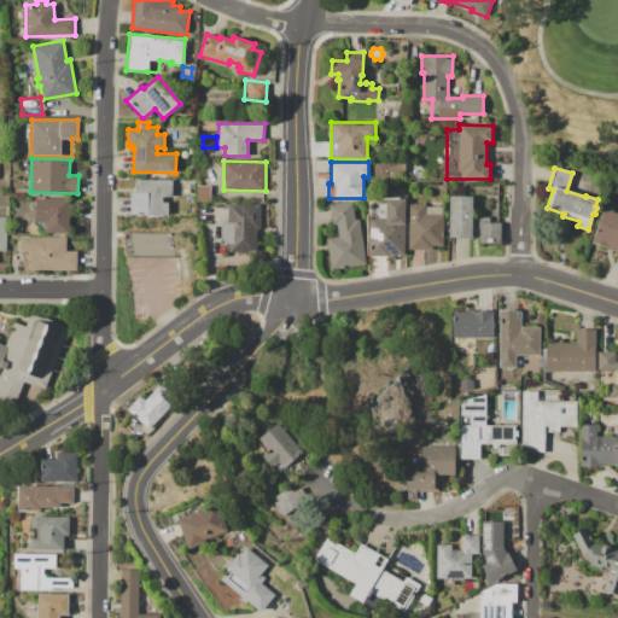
[(135,179),(172,180),(172,197),(168,197),(168,215),(130,214),(130,192),(135,192),(135,179)]
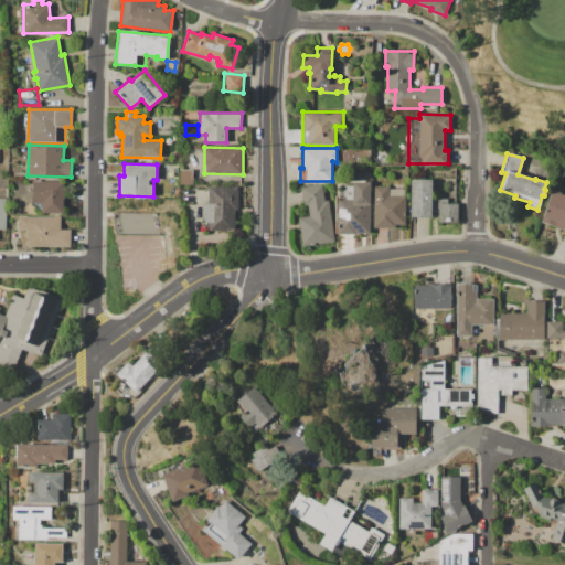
[(179,169),(192,169),(192,184),(179,184),(179,169)]
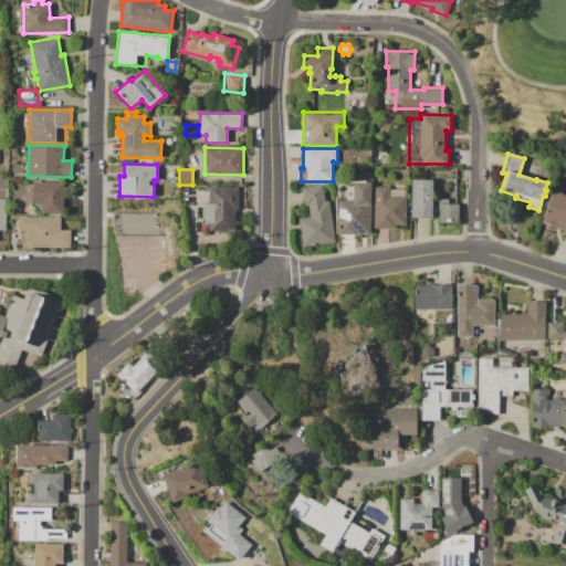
[(412,179),(432,179),(431,217),(411,217),(412,179)]
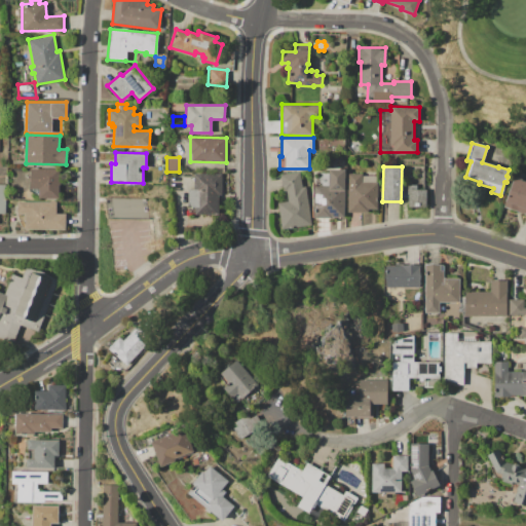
[(30,167),(59,168),(58,198),(38,198),(38,188),(30,188),(30,167)]
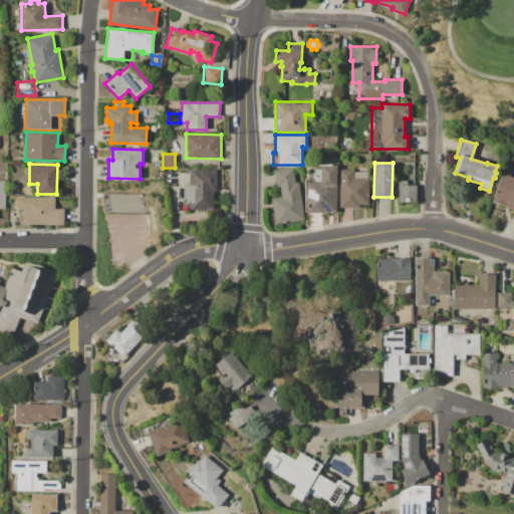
[(320,165),(336,165),(336,213),(306,213),(307,182),(309,182),(309,169),(320,169),(320,165)]
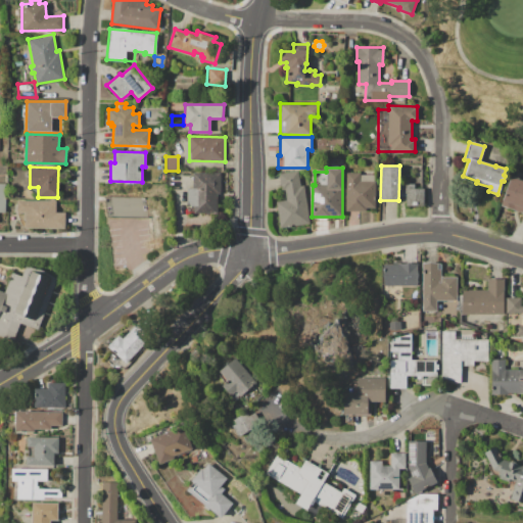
[(310,223),(280,227),(276,199),(284,198),(283,189),(281,189),(278,174),(298,171),(300,186),(303,185),(310,223)]
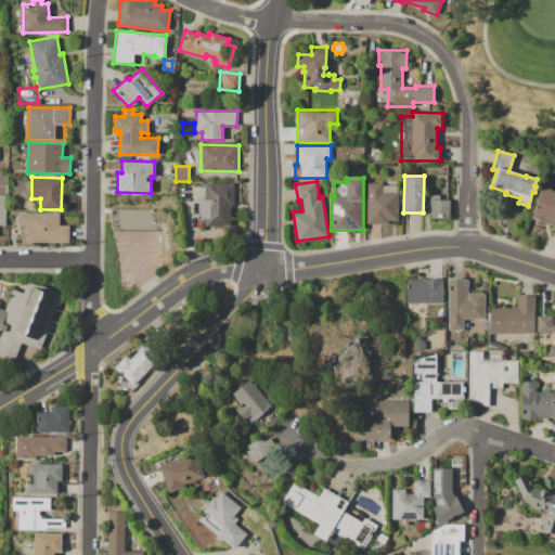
[(204,182),(234,183),(234,206),(231,206),(230,226),(203,226),(203,218),(197,218),(198,199),(204,199),(204,182)]
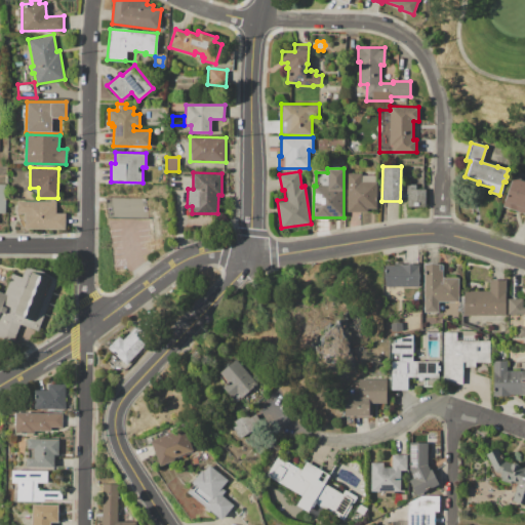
[(348,172),(361,172),(361,174),(374,174),(374,182),(377,182),(377,211),(347,211),(348,172)]
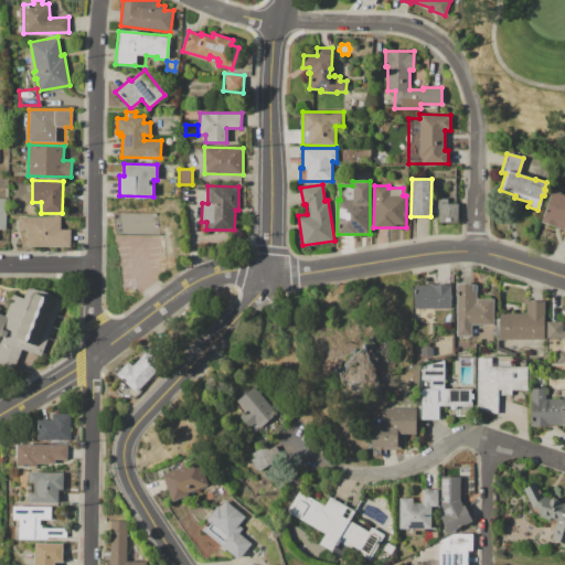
[(551,191),(564,195),(564,228),(541,222),(551,191)]
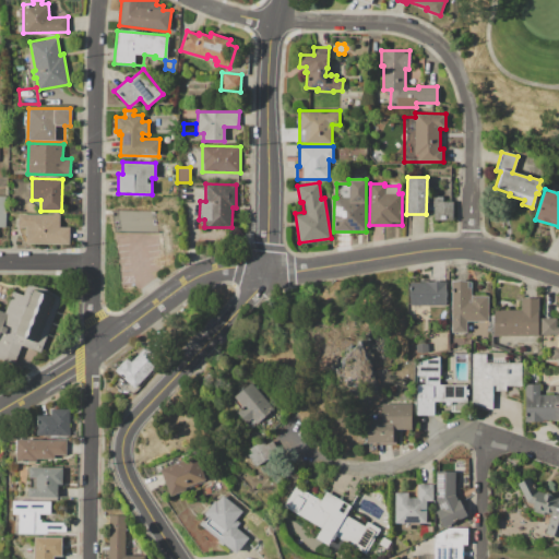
[(428,195),(443,195),(443,201),(453,201),(453,221),(433,219),(433,207),(428,207),(428,195)]
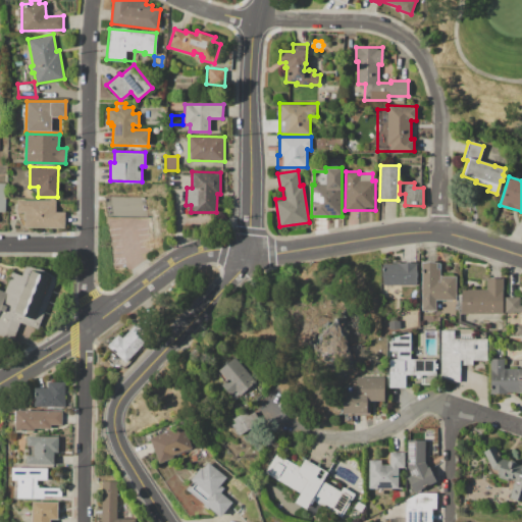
[(104,196),(144,197),(147,216),(107,215),(104,196)]
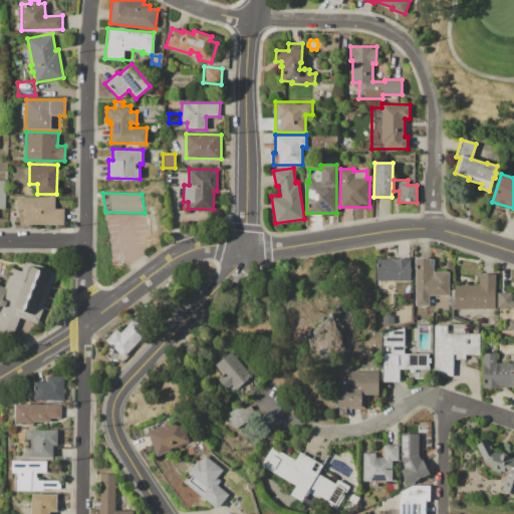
[(16,197),(55,197),(55,208),(64,209),(63,225),(24,224),(24,216),(23,216),(23,210),(16,210),(16,197)]
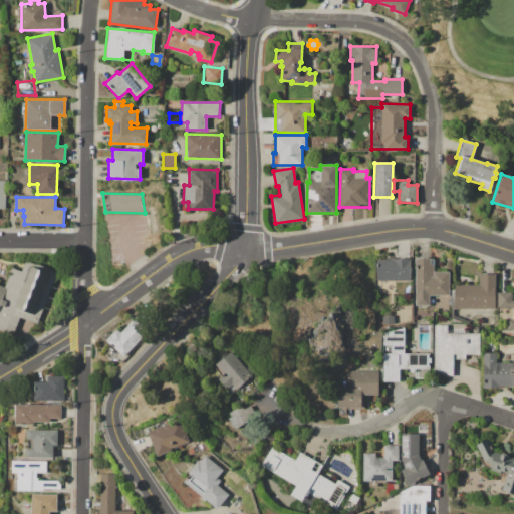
[(410,280),(376,280),(376,259),(386,259),(386,255),(393,255),(393,258),(410,258),(410,280)]
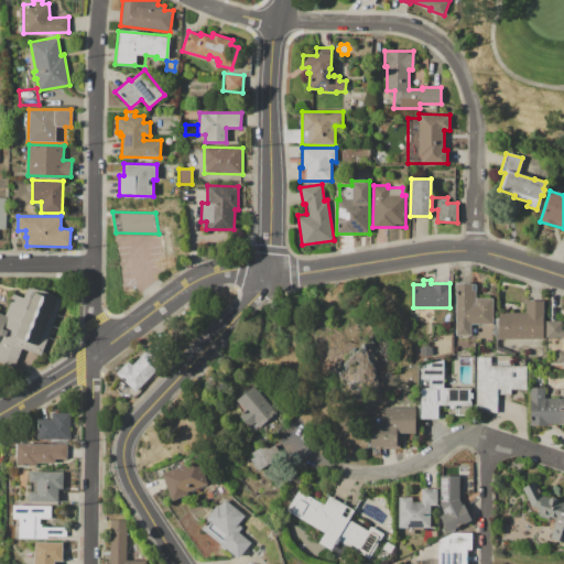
[(491,324),(469,324),(469,334),(455,337),(455,284),(463,282),(475,284),(475,299),(491,299),(491,324)]
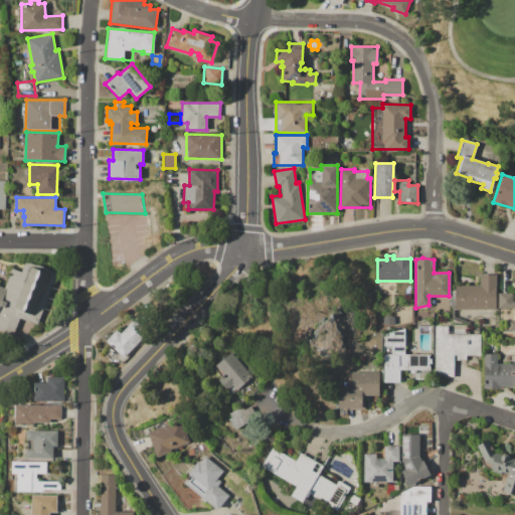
[(56,273),(36,324),(20,318),(13,335),(0,330),(0,305),(6,289),(4,288),(12,268),(20,272),(24,261),(56,273)]
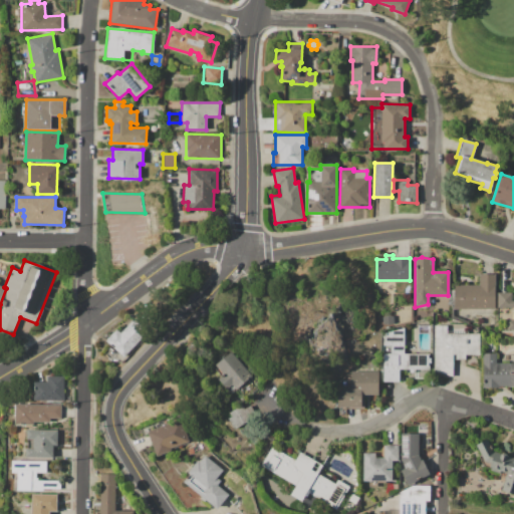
[(494,308),(454,308),(454,285),(478,285),(478,274),(495,274),(494,308)]
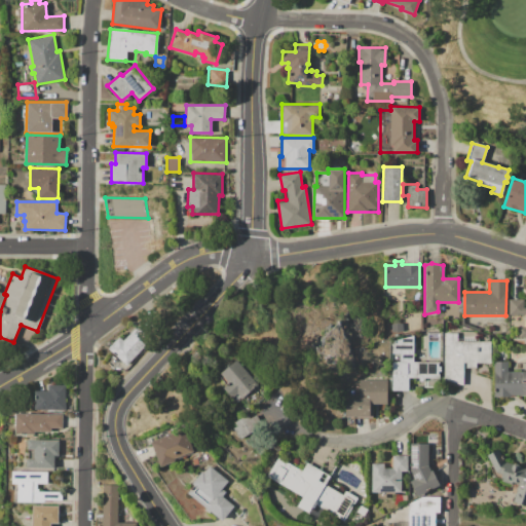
[(525,337),(518,337),(518,327),(525,327),(525,314),(509,314),(509,299),(523,299),(523,307),(525,307),(525,337)]
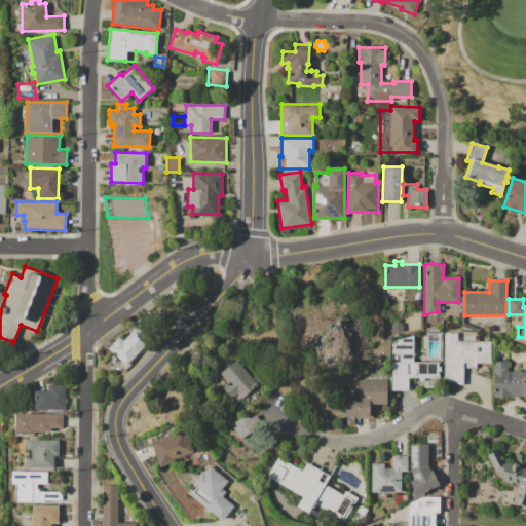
[(403,323),(403,313),(422,313),(422,330),(413,330),(413,331),(403,331),(403,323)]
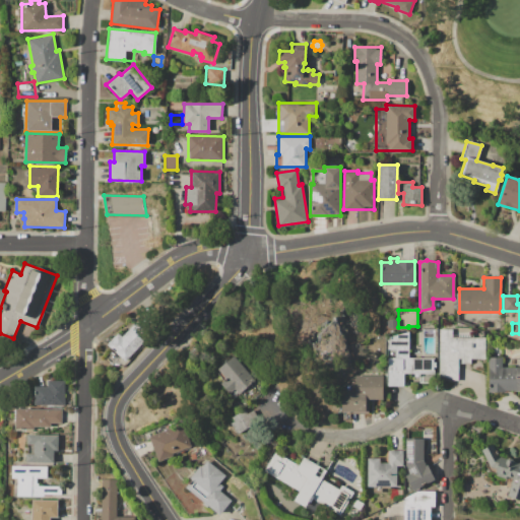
[(387,319),(398,319),(398,327),(387,327),(387,319)]
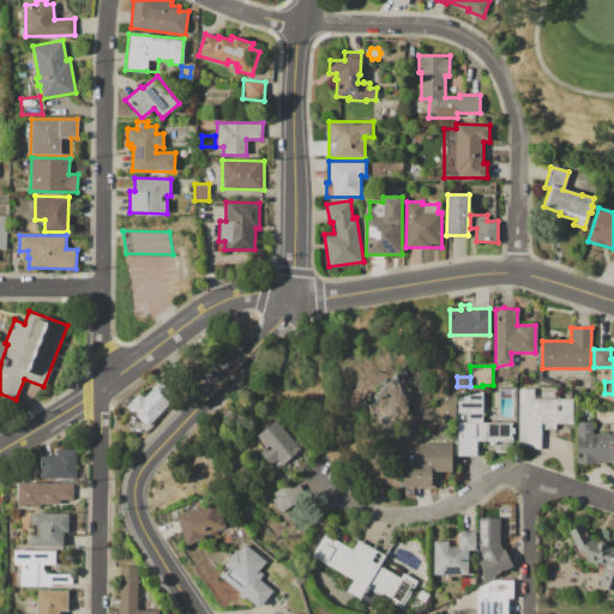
[(125,407),(138,392),(142,396),(158,378),(178,396),(146,427),(125,407)]
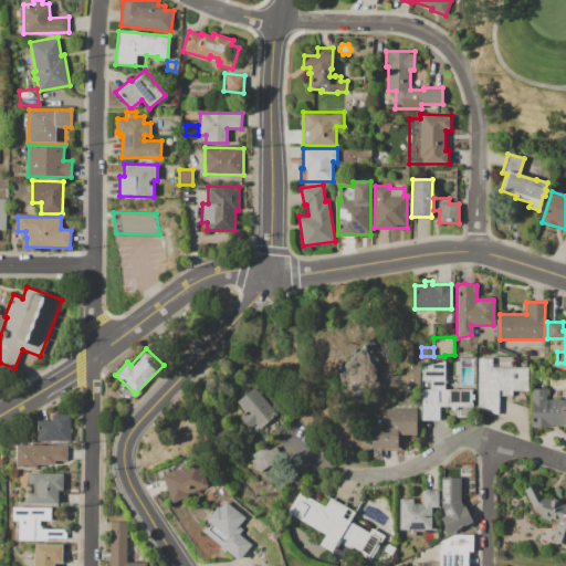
[(477,357),(498,357),(498,360),(515,360),(515,366),(527,367),(527,390),(512,390),(512,395),(502,395),(502,389),(499,389),(499,413),(477,408),(477,357)]
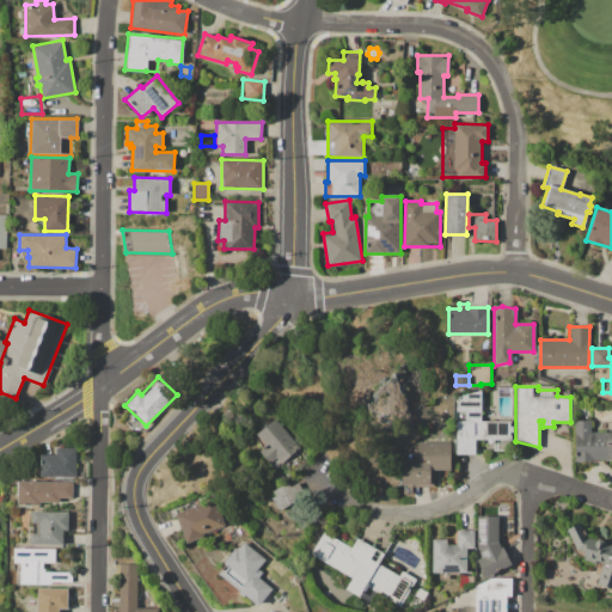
[(475,454),(457,454),(457,421),(465,421),(465,412),(457,411),(457,396),(482,390),(481,421),(510,422),(510,426),(513,426),(512,435),(510,435),(510,440),(493,440),(493,442),(488,442),(488,440),(475,440),(475,454)]
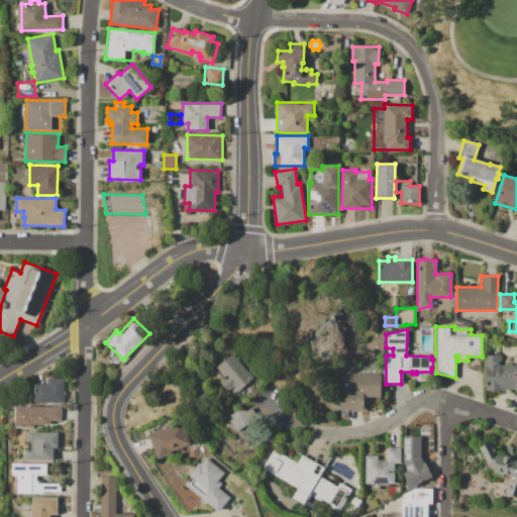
[(232,353),(252,378),(237,391),(234,387),(228,392),(219,381),(225,377),(224,375),(221,378),(214,369),(220,364),(218,362),(223,357),(224,360),(232,353)]
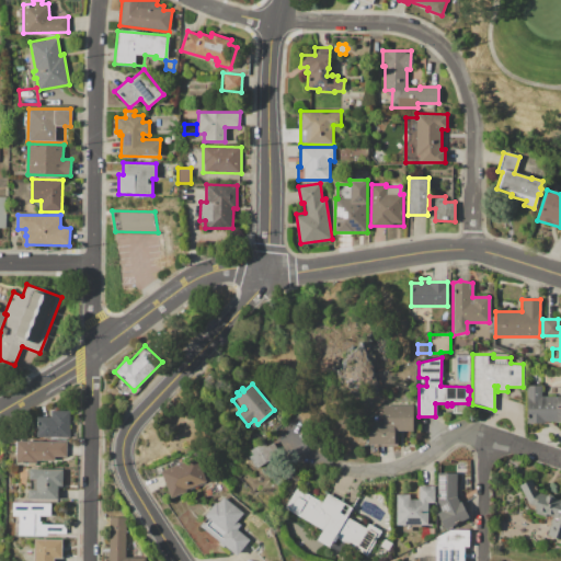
[(526,422),(526,386),(540,386),(540,396),(547,396),(547,395),(554,395),(554,396),(560,396),(560,421),(544,421),(544,423),(526,422)]
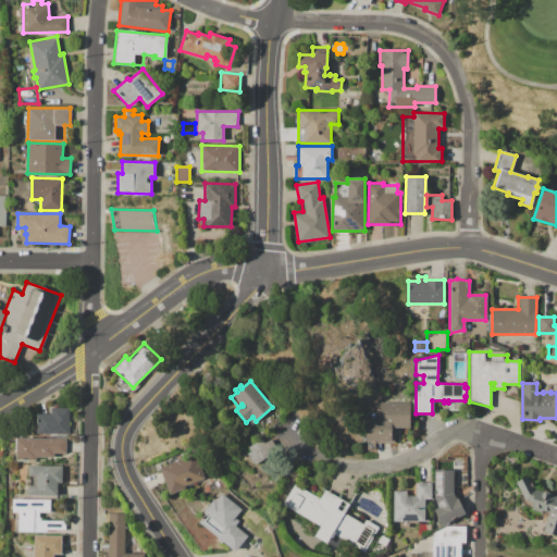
[(380,403),(410,403),(410,428),(394,428),(392,428),(392,423),(380,423),(380,418),(380,403)]
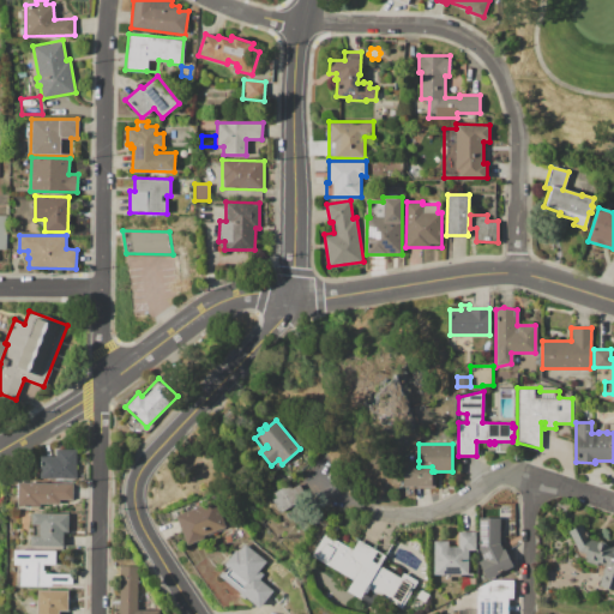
[(40,479),(40,456),(55,456),(55,449),(76,450),(74,480),(40,479)]
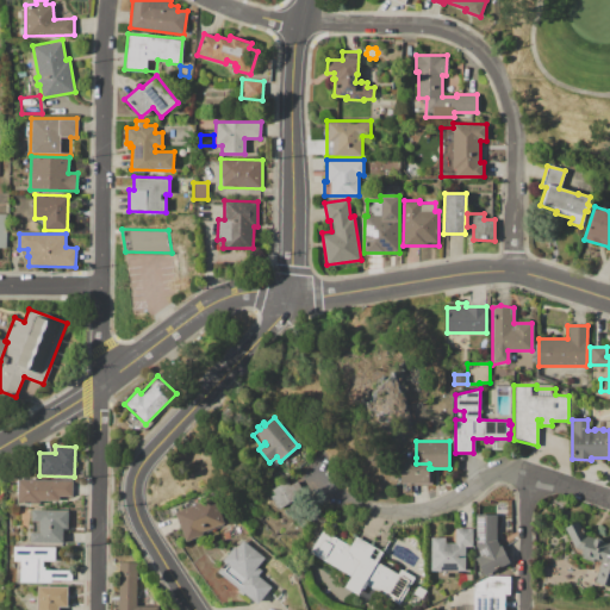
[(416,464),(429,464),(429,468),(431,468),(431,485),(403,485),(403,484),(400,484),(400,458),(416,458),(416,464)]
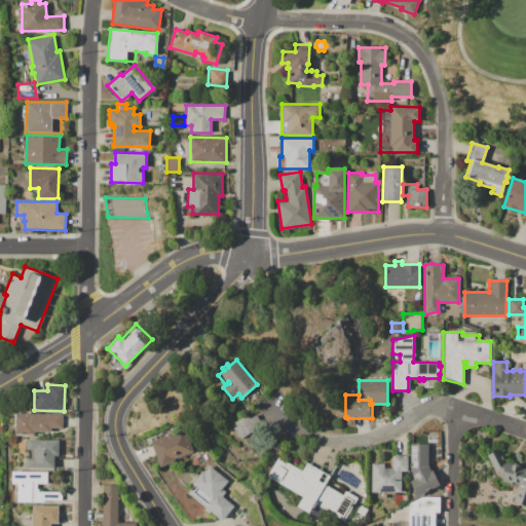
[(15,413),(63,414),(62,428),(50,427),(50,433),(34,433),(34,435),(15,435),(15,413)]
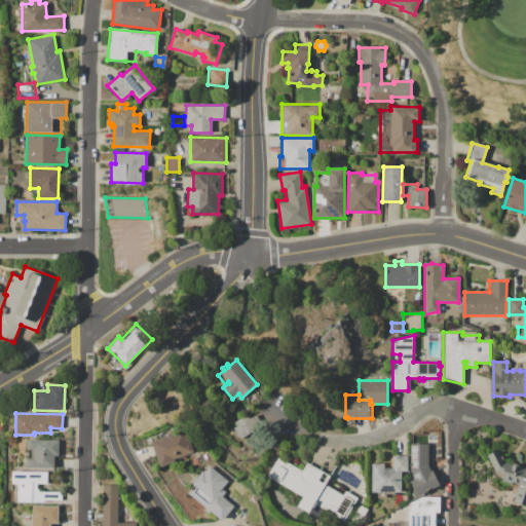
[(234,422),(247,415),(249,418),(256,414),(262,426),(239,439),(233,427),(236,426),(234,422)]
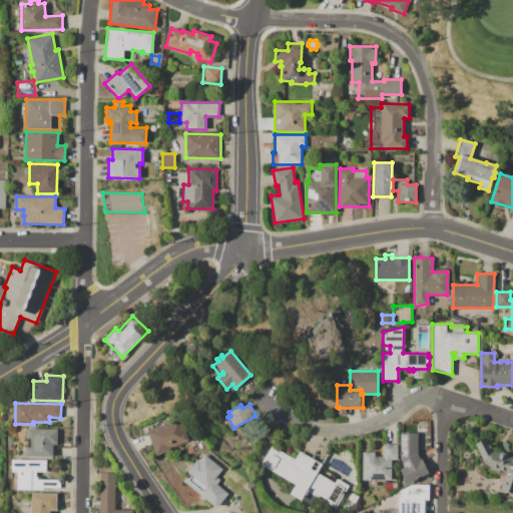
[(146,431),(179,418),(188,440),(183,442),(184,443),(169,449),(170,450),(156,455),(146,431)]
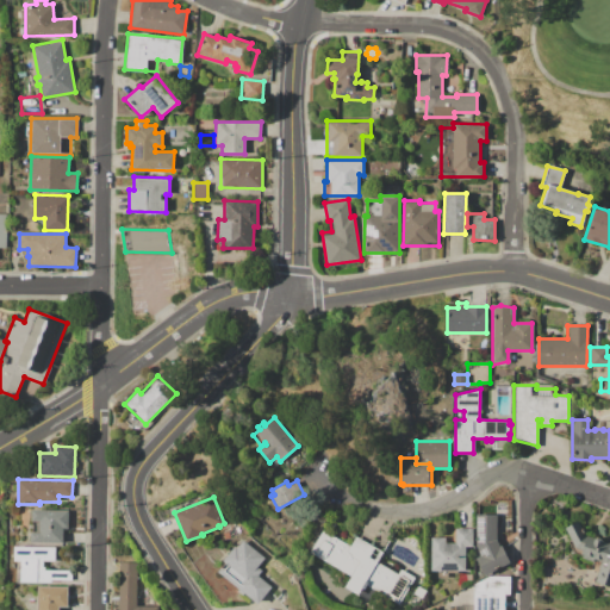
[(31,509),(67,510),(67,529),(63,529),(62,542),(30,542),(31,531),(32,531),(32,521),(31,521),(31,509)]
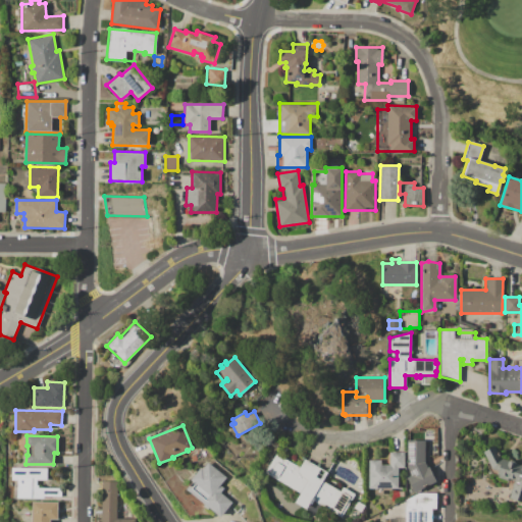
[(425,462),(407,462),(407,439),(425,439),(425,462)]
